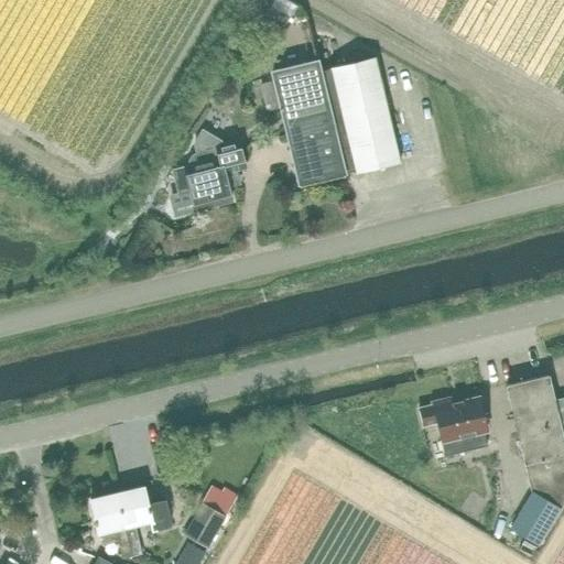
[(310,14),(317,4),(311,0),(292,0),(291,2),(310,14)]
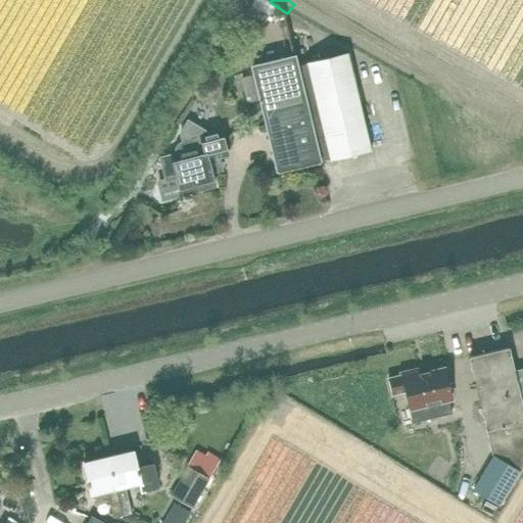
[(293,57),(252,66),(260,100),(258,100),(259,102),(260,102),(278,173),(320,162),(319,161),(329,158),(329,160),(372,150),(348,53),(295,66),(293,57)]
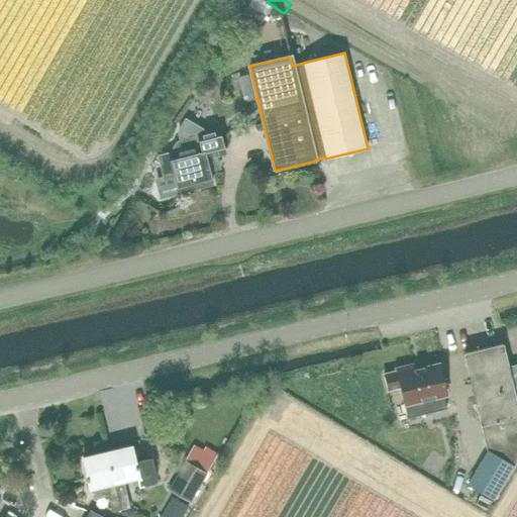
[(173,149),(174,153),(156,158),(162,182),(176,178),(180,193),(212,185),(208,172),(213,170),(216,166),(213,153),(221,151),(222,154),(224,154),(218,129),(199,134),(198,131),(200,128),(186,120),(179,131),(181,141),(178,142),(176,144),(174,146),(173,149)]
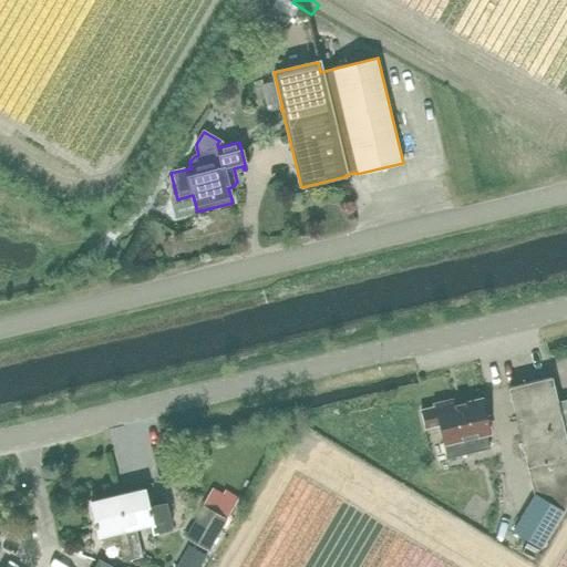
[(275,163),(275,146),(245,147),(245,164),(275,163)]
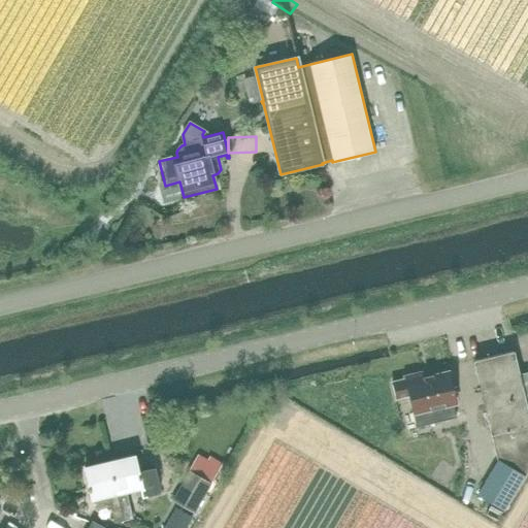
[(513,351),(474,360),(498,461),(477,495),(504,510),(527,469),(527,372),(518,375),(513,351)]
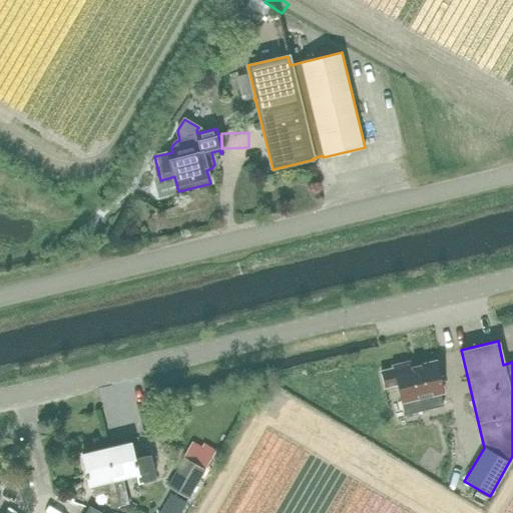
[(385,388),(397,385),(404,414),(442,405),(439,393),(443,392),(436,362),(411,368),(410,363),(393,367),(393,369),(381,372),(385,388)]
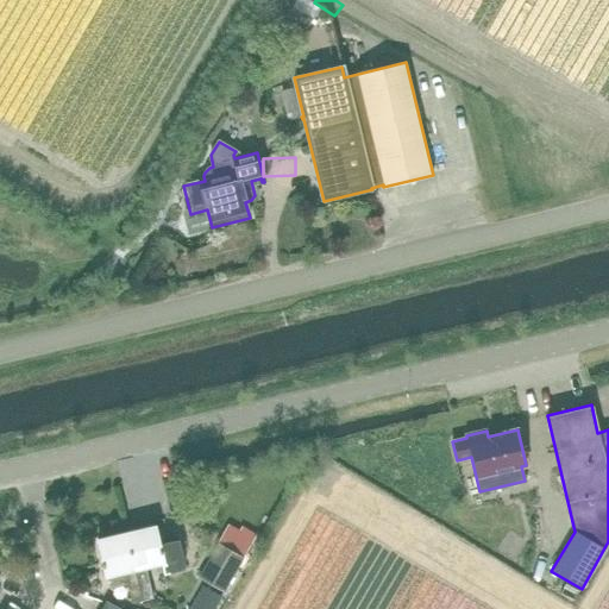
[(157,525),(126,533),(143,600),(156,597),(148,566),(164,563),(167,572),(187,567),(180,539),(162,544),(157,525)]
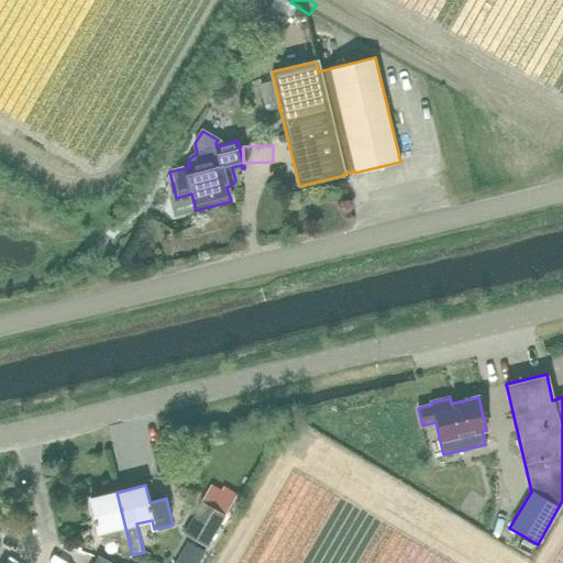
[(122,556),(132,554),(117,493),(88,499),(97,534),(101,533),(105,543),(118,540),(122,556)]
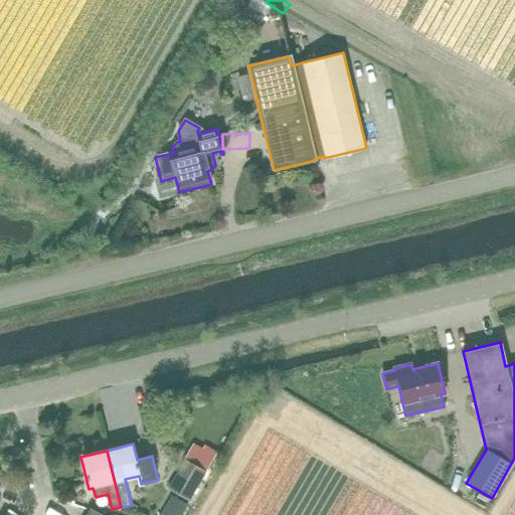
[(188,498),(195,484),(203,470),(183,458),(167,486),(188,498)]
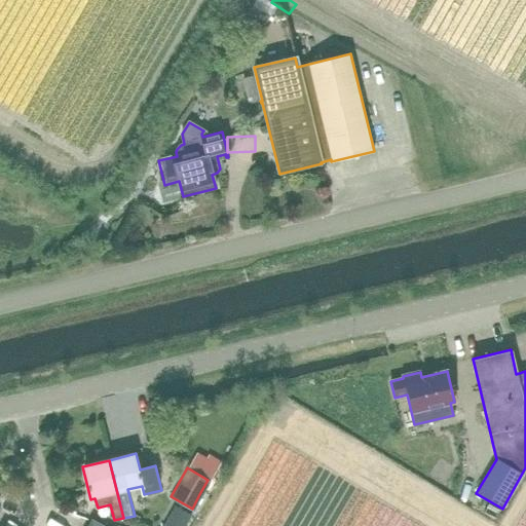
[(176,505),(163,525),(184,525),(191,514),(176,505)]
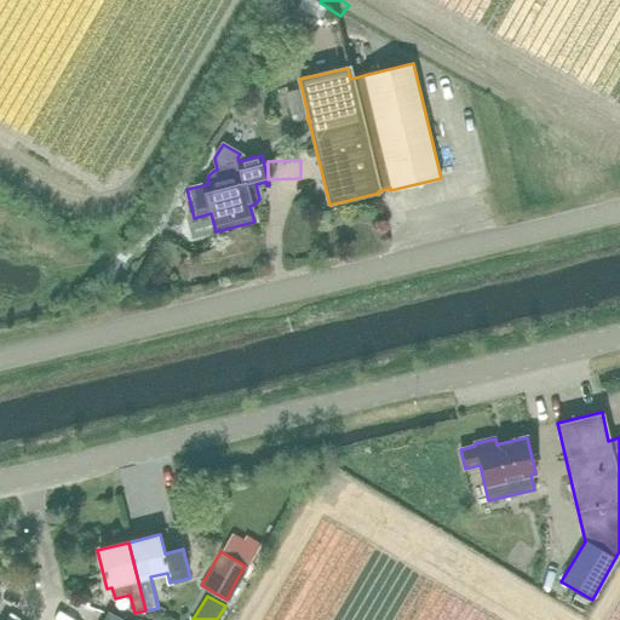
All buildings are outlined.
